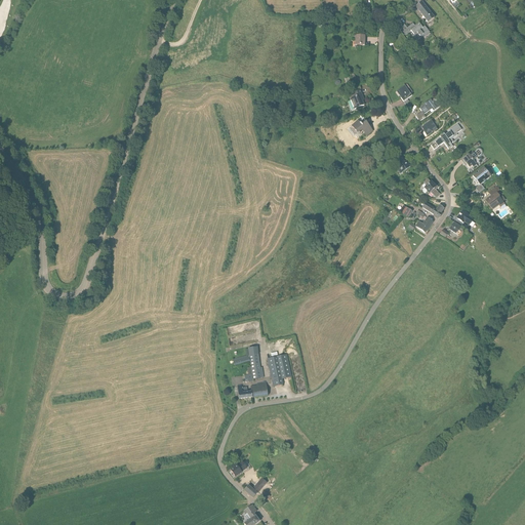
[(415,7),(418,11),(429,24),(434,18),(421,2),(415,7)]
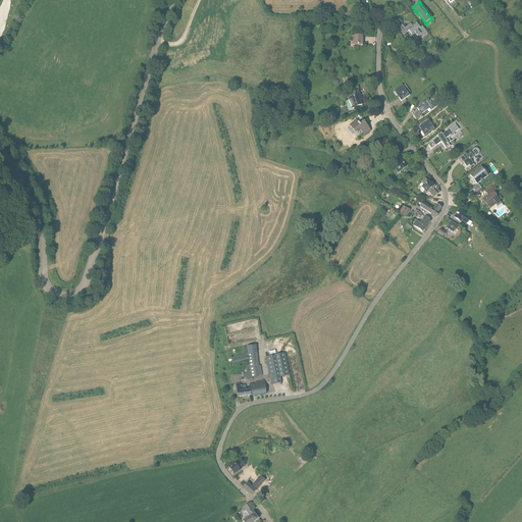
[(397,28),(403,36),(409,31),(412,35),(410,37),(413,41),(418,37),(419,38),(420,38),(423,38),(428,34),(422,27),(420,28),(417,23),(415,24),(416,25),(413,28),(411,23),(405,29),(402,23),(397,28)]
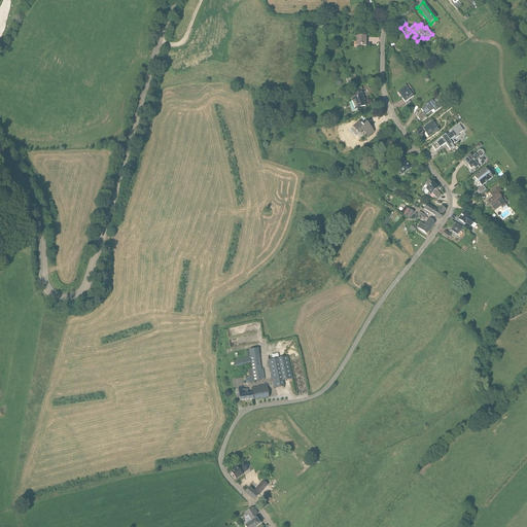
[(390,36),(393,39),(396,42),(394,44),(398,49),(409,41),(405,35),(401,31),(398,34),(396,35),(395,32),(390,36)]
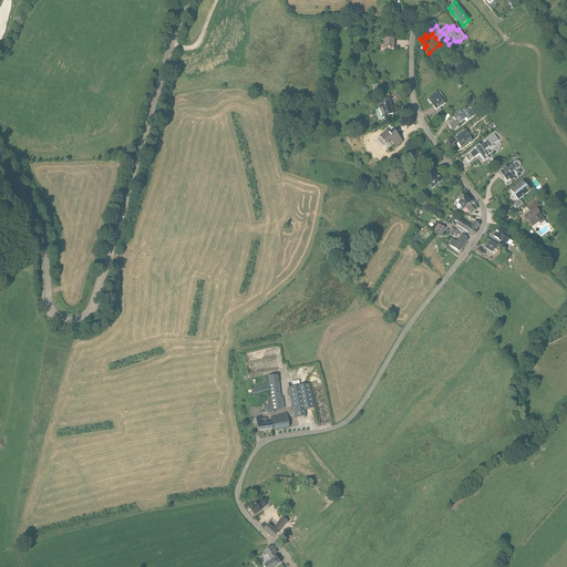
[(383,49),(388,49),(393,50),(394,39),(383,38),(383,49)]
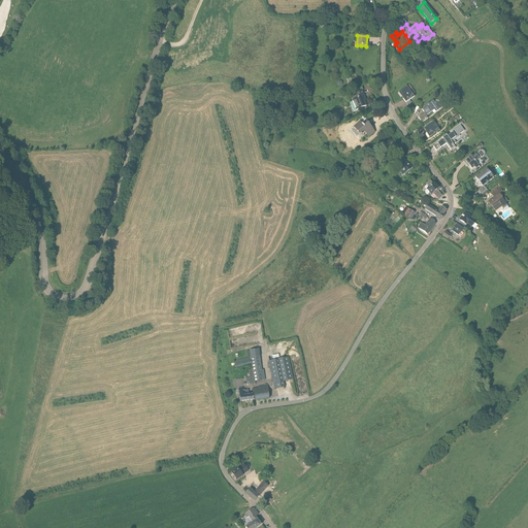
[(406,87),(403,89),(399,92),(404,98),(403,99),(405,103),(414,97),(413,95),(415,93),(409,85),(406,87)]
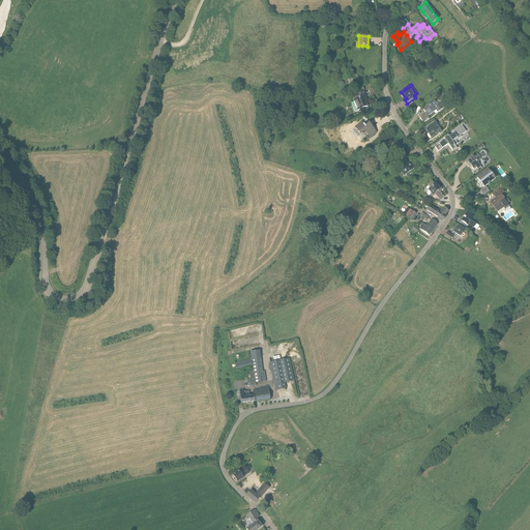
[(353,100),(357,111),(367,107),(365,101),(366,101),(363,91),(358,93),(355,94),(356,99),(353,100)]
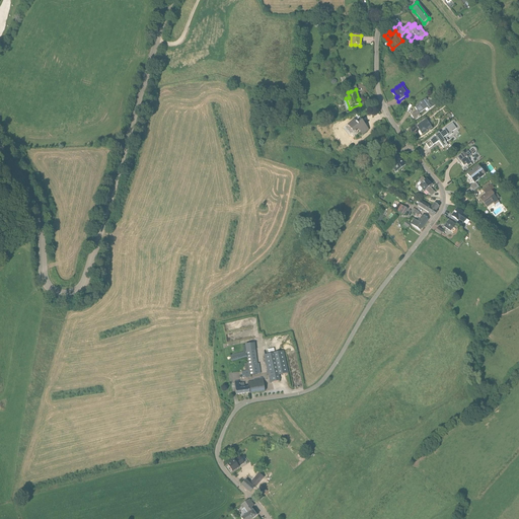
[(419,118),(421,116),(419,114),(427,108),(428,110),(435,105),(432,100),(429,102),(428,101),(426,98),(420,102),(421,103),(419,105),(415,108),(417,112),(411,116),(415,121),(419,118)]
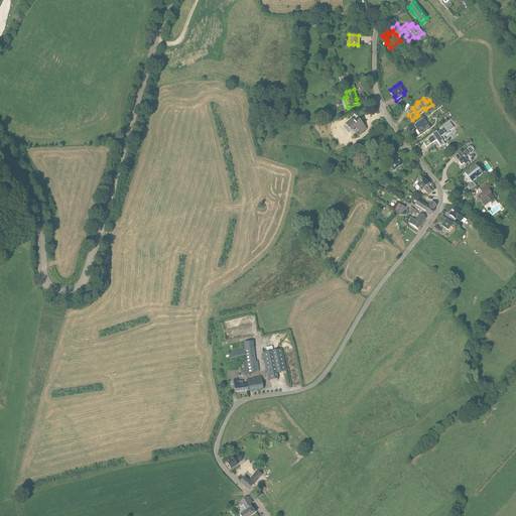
[(352,120),(346,125),(351,131),(356,128),(358,130),(364,126),(358,119),(355,122),(354,121),(354,122),(352,120)]
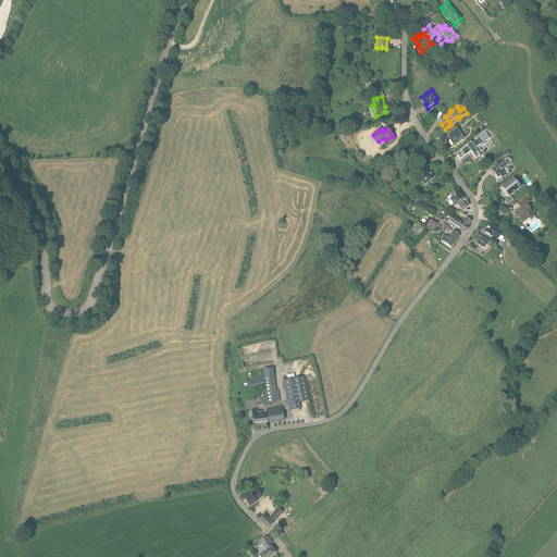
[(457,128),(452,133),(447,136),(449,140),(447,141),(452,147),(465,138),(457,128)]
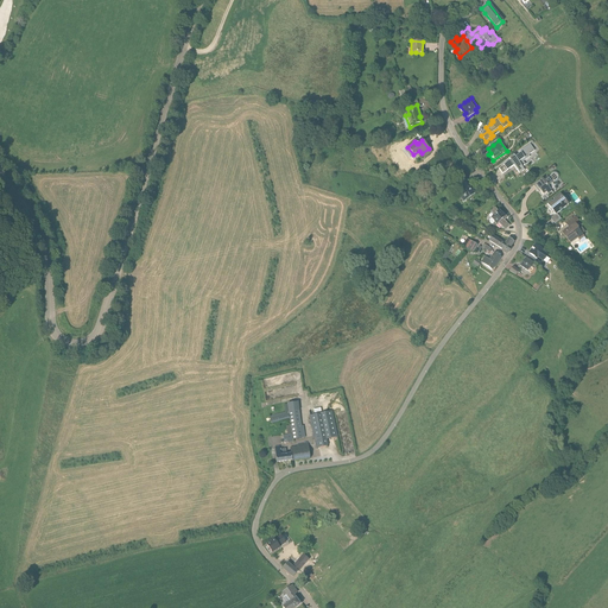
[(520,153),(499,169),(502,173),(514,165),(519,173),(524,170),(521,166),(525,164),(523,162),(531,156),(530,154),(534,151),(530,144),(519,152),(520,153)]
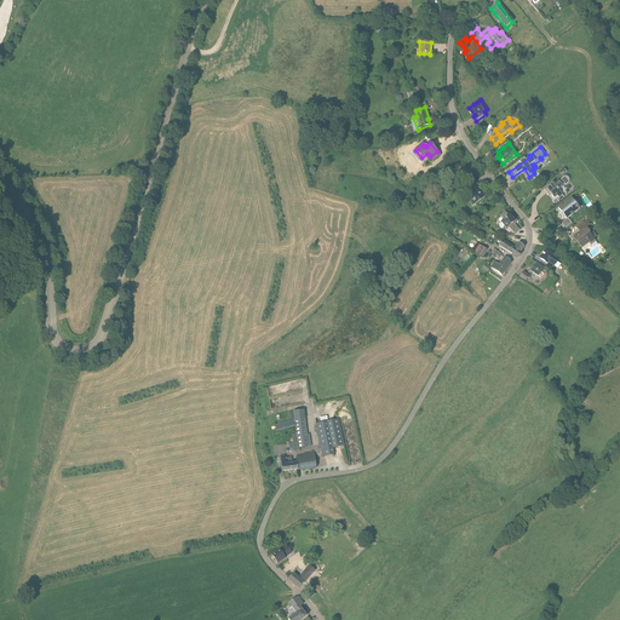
[(544,189),(545,190),(547,193),(549,191),(551,193),(550,194),(554,199),(557,196),(558,199),(563,195),(563,194),(564,193),(564,189),(563,187),(564,185),(561,179),(555,184),(554,183),(549,185),(544,189)]
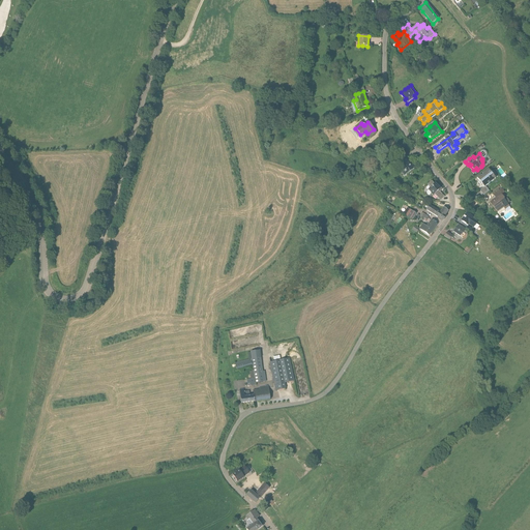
[(405,157),(401,160),(395,165),(405,176),(410,172),(414,168),(413,167),(412,168),(410,166),(411,165),(405,157)]
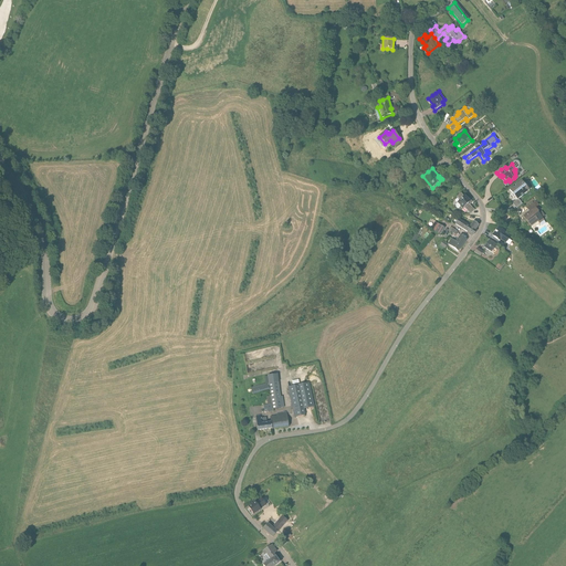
[(522,180),(515,186),(511,189),(513,192),(512,194),(515,198),(516,200),(512,203),(516,209),(521,206),(522,205),(519,199),(530,191),(522,180)]
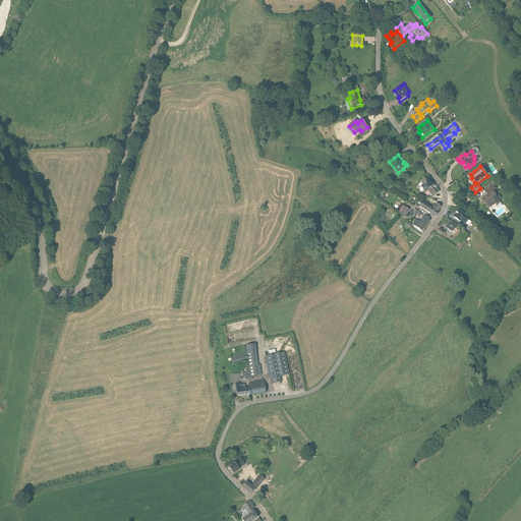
[(427,191),(429,192),(432,196),(437,193),(430,187),(432,186),(427,181),(424,178),(420,182),(423,185),(421,187),(425,192),(427,191)]
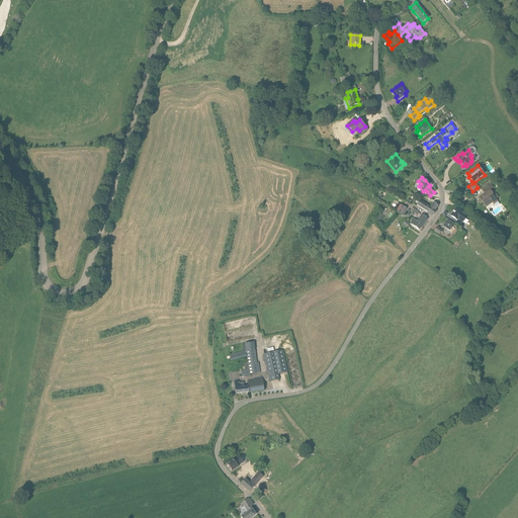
[(481,200),(482,202),(486,207),(490,204),(492,202),(494,205),(498,201),(497,199),(499,197),(496,193),(494,195),(491,190),(490,190),(485,193),(483,195),(479,198),(480,200),(481,200)]
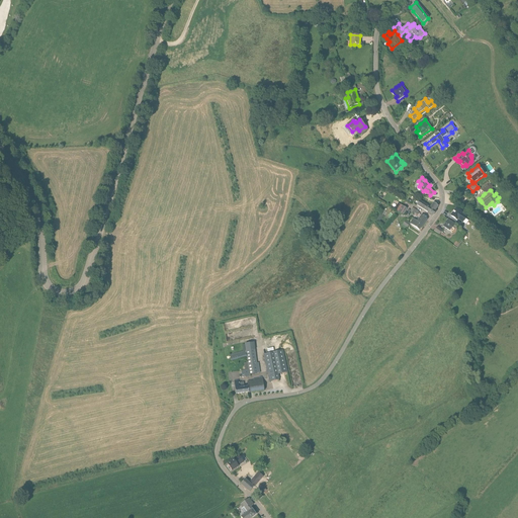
[(417,205),(427,212),(430,207),(429,207),(420,201),(417,205)]
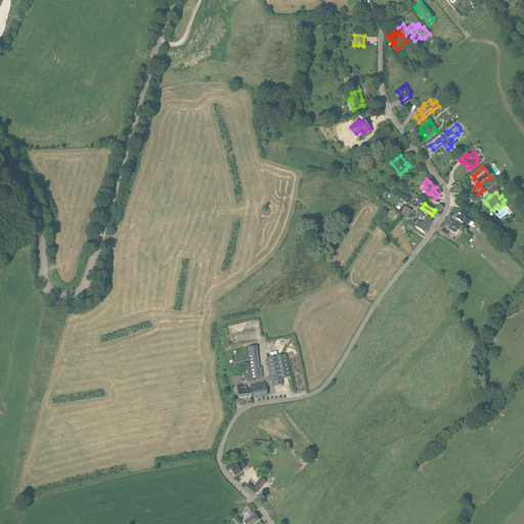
[(435,210),(432,215),(438,218),(441,214),(439,213),(442,209),(438,206),(435,210)]
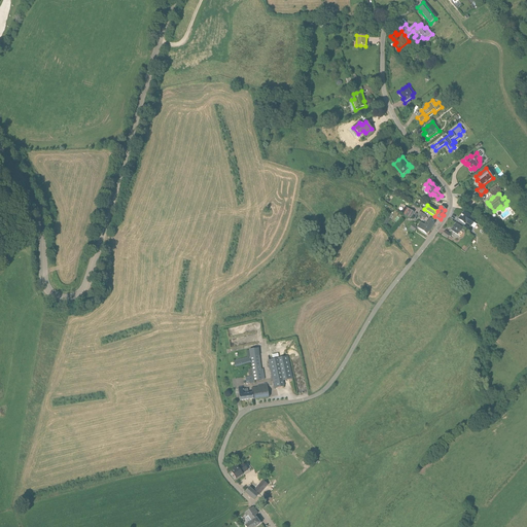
[(414,212),(407,208),(402,215),(410,219),(414,212)]
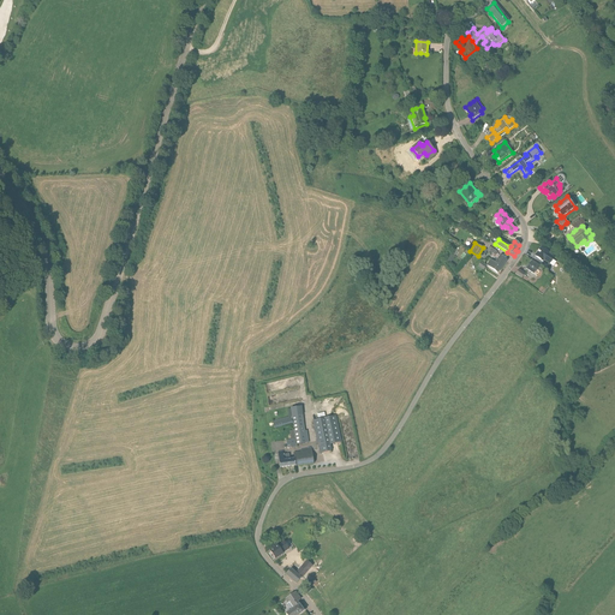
[(549,252),(542,248),(535,256),(543,262),(544,260),(549,264),(554,258),(548,255),(549,252)]
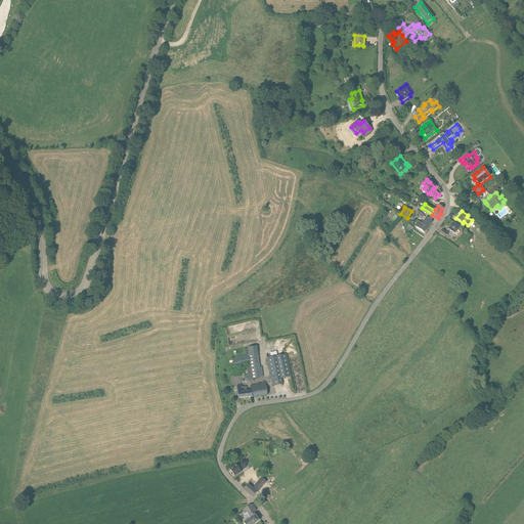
[(432,222),(428,219),(426,218),(422,223),(421,225),(427,229),(432,222)]
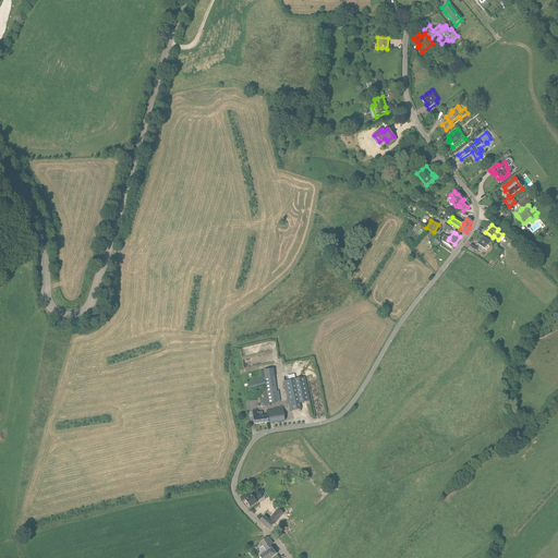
[(448,240),(449,238),(445,235),(441,241),(451,247),(455,244),(448,240)]
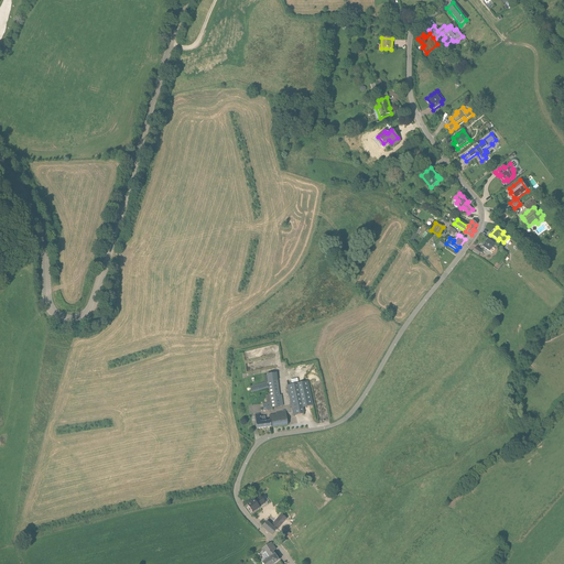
[(495,245),(492,242),(487,239),(483,247),(490,251),(495,245)]
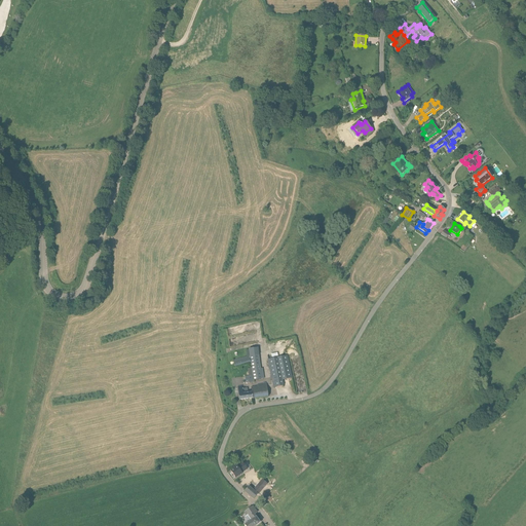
[(251,368),(252,375),(253,375),(253,380),(264,378),(263,368),(261,369),(259,355),(258,347),(249,349),(250,355),(247,357),(233,360),(235,367),(251,363),(251,368)]
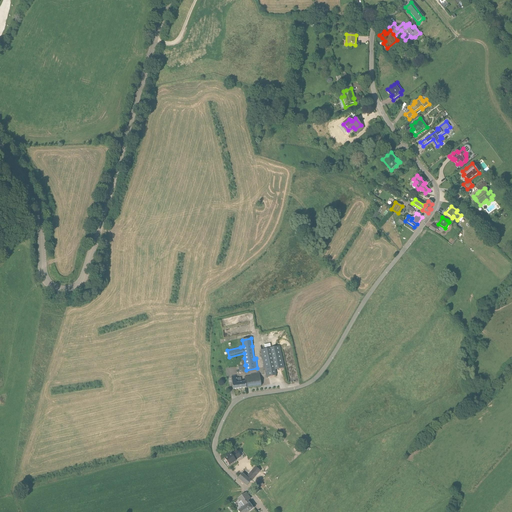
[(260,350),(265,373),(266,377),(276,375),(275,370),(284,368),(280,346),(260,350)]
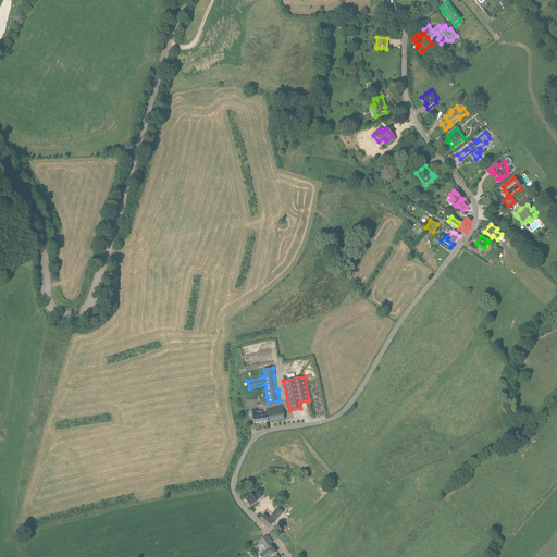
[(251,409),(254,419),(254,423),(284,420),(283,415),(282,406),(272,407),(272,409),(265,410),(267,416),(258,416),(257,408),(251,409)]
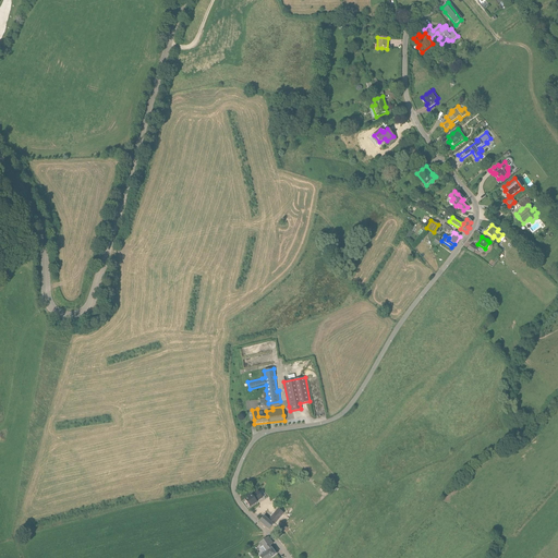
[(257,502),(256,501),(262,498),(258,493),(253,496),(252,495),(250,497),(245,500),(250,507),(254,505),(257,502)]
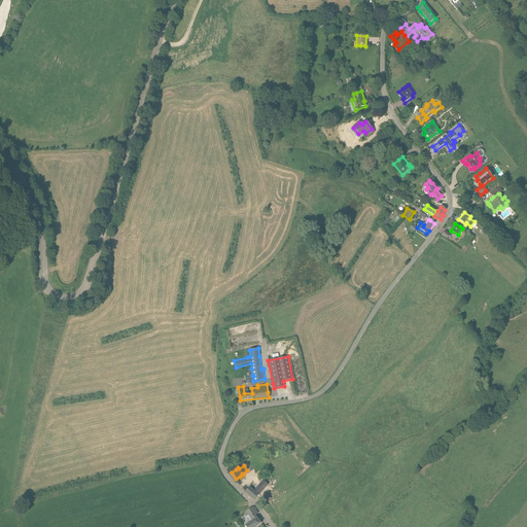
[(258,494),(258,495),(258,496),(268,485),(262,481),(254,491),(258,494)]
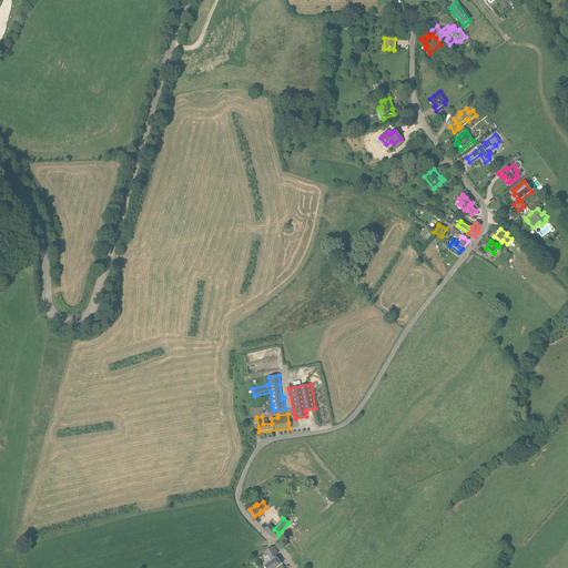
[(279,534),(279,533),(274,529),(269,525),(264,530),(274,539),(279,534)]
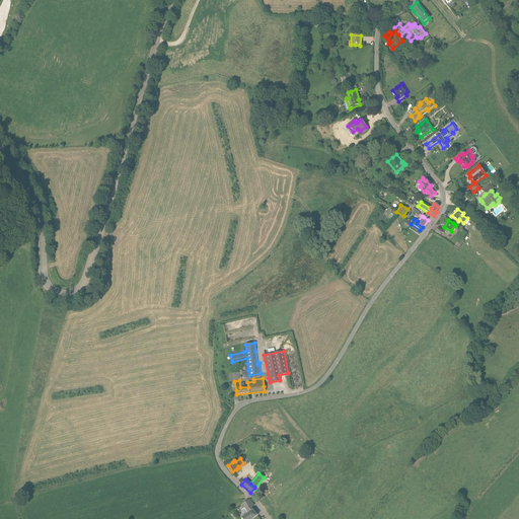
[(244,514),(245,515),(252,510),(251,508),(253,506),(249,500),(245,503),(240,506),(242,509),(241,510),(242,511),(242,510),(245,514),(244,514)]
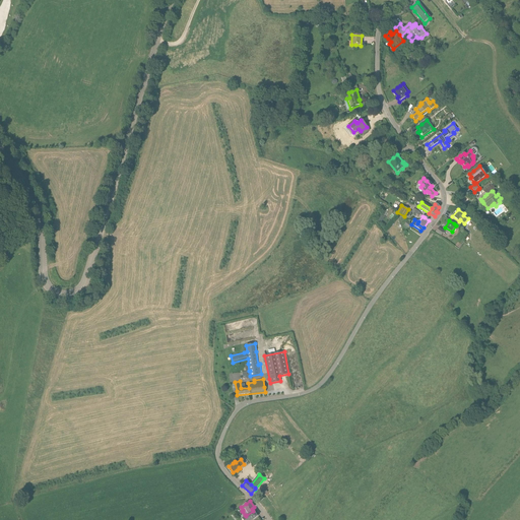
[(246,516),(244,517),(242,519),(251,519),(257,516),(253,512),(253,511),(246,516)]
